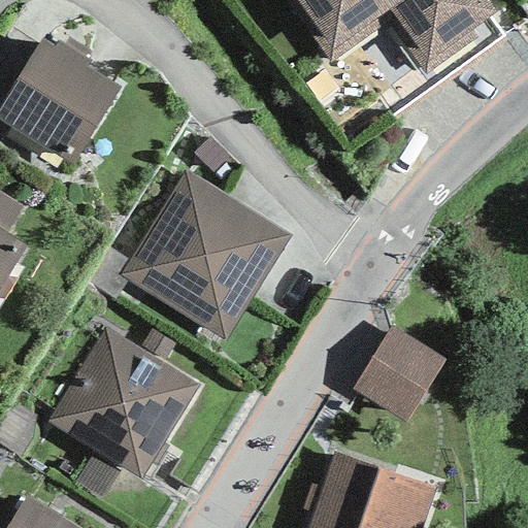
[(295,0),(312,24),(305,28),(331,64),(387,24),(424,75),(475,38),(469,30),(495,11),(486,0),(295,0)]
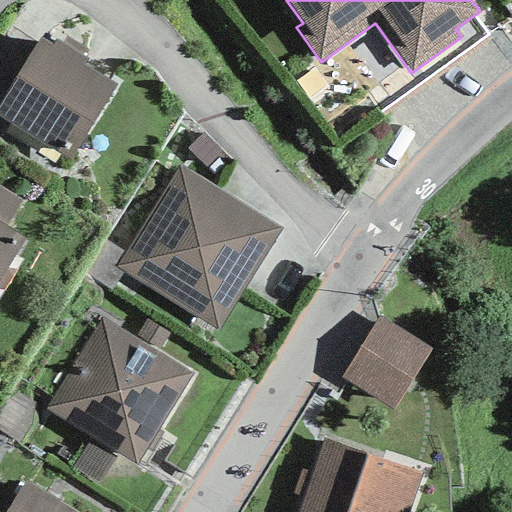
[(40,39),(0,102),(0,118),(68,161),(116,85),(85,66),(89,60),(55,39),(51,46),(40,39)]
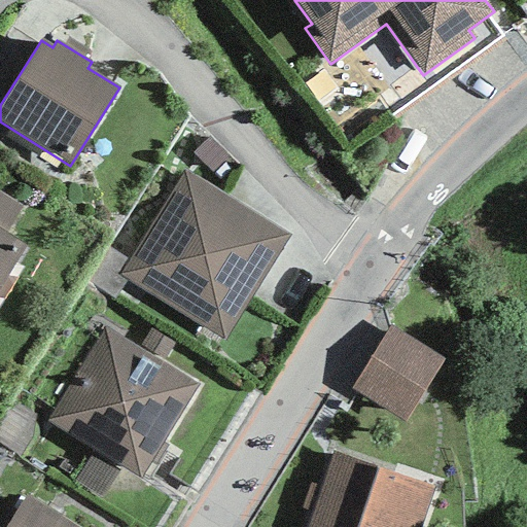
[(289,236),(183,170),(117,275),(222,341),(289,236)]
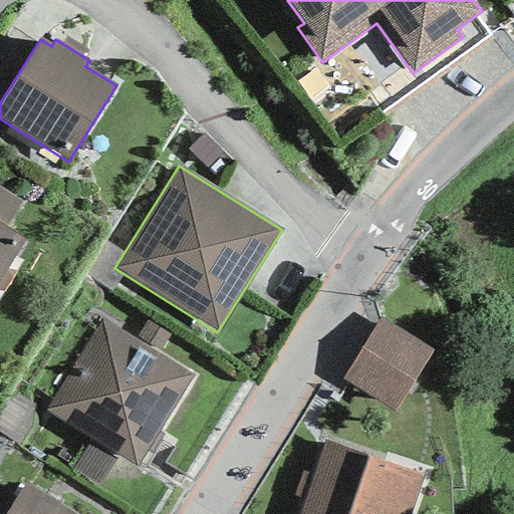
[(0,189),(0,227),(3,229),(20,202),(0,189)]
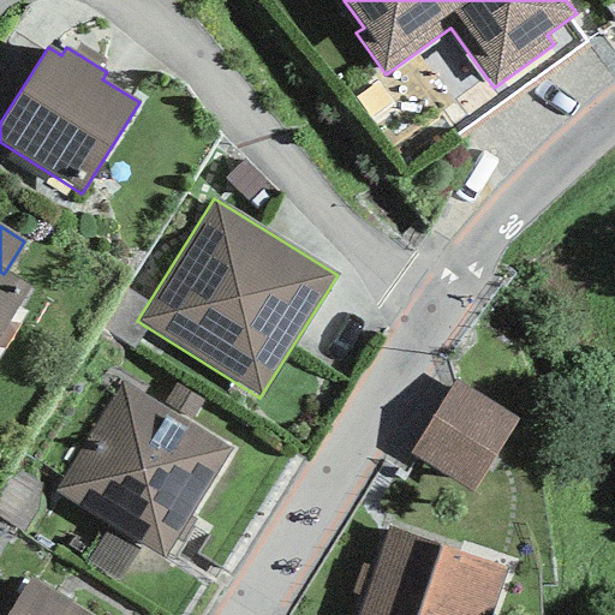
[(4,274),(0,272),(0,334),(29,290),(4,274)]
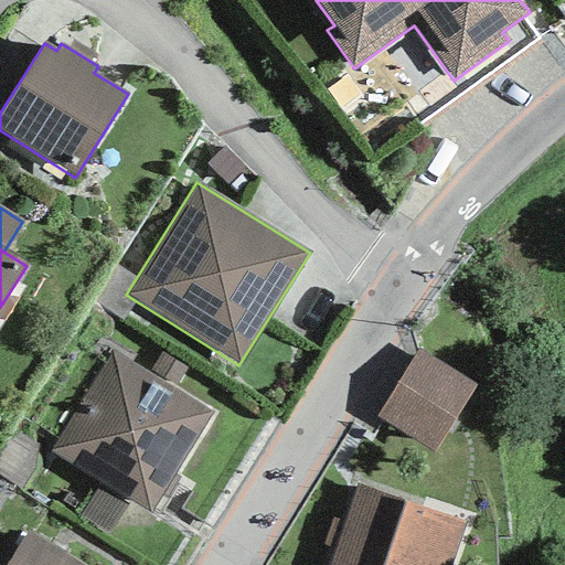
[(417,349),(376,416),(435,451),(477,385),(417,349)]
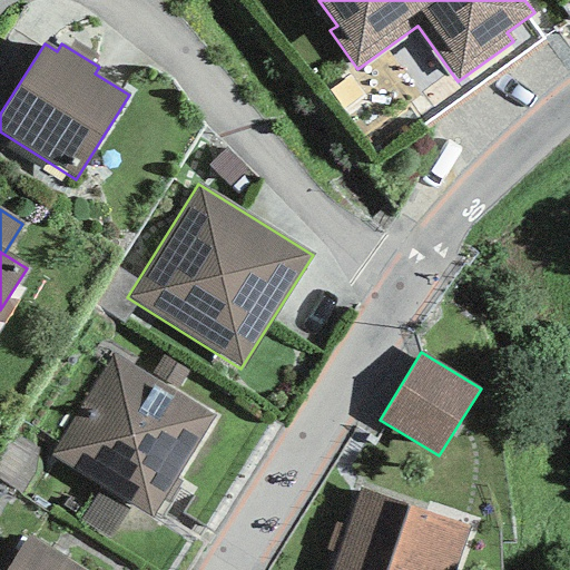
[(153,519),(215,416),(114,354),(50,457),(153,519)]
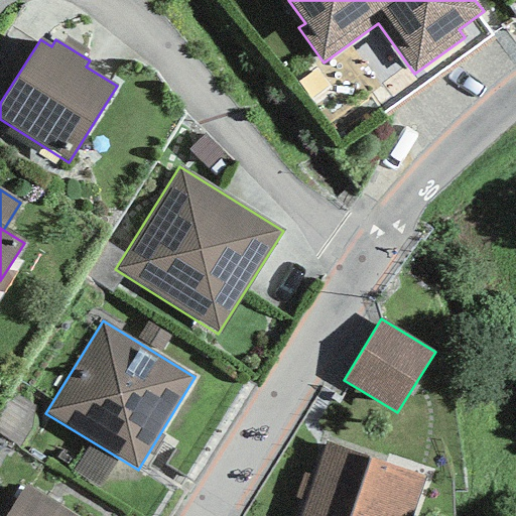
[(298,515),(410,515),(423,477),(323,444),(298,515)]
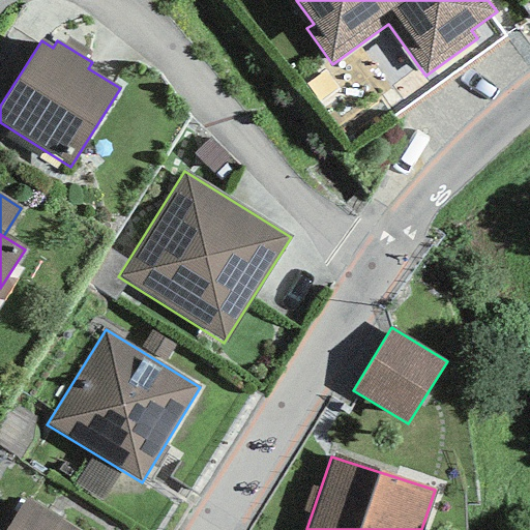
[(81,529),(25,496),(3,529),(81,529)]
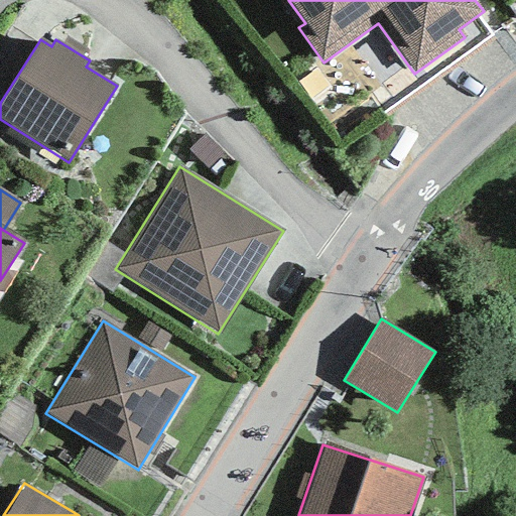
All buildings are outlined.
